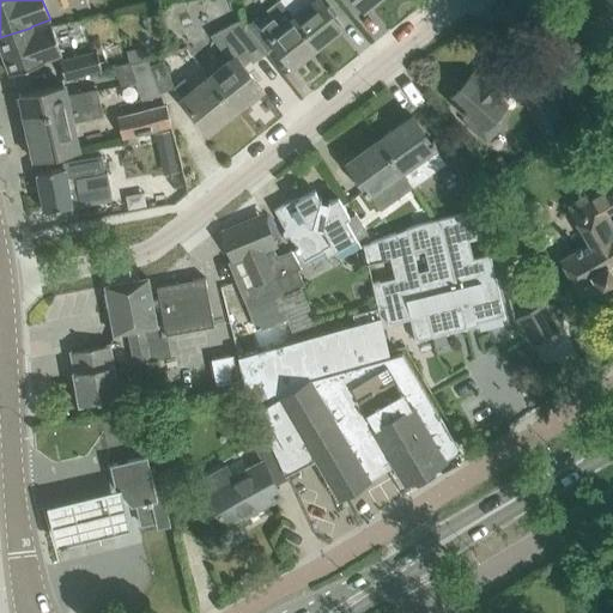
[(244,24),(247,31),(263,53),(274,44),(292,66),(316,47),(279,0),(278,0),(267,10),(271,14),(261,23),(256,18),(246,26),(244,24)]
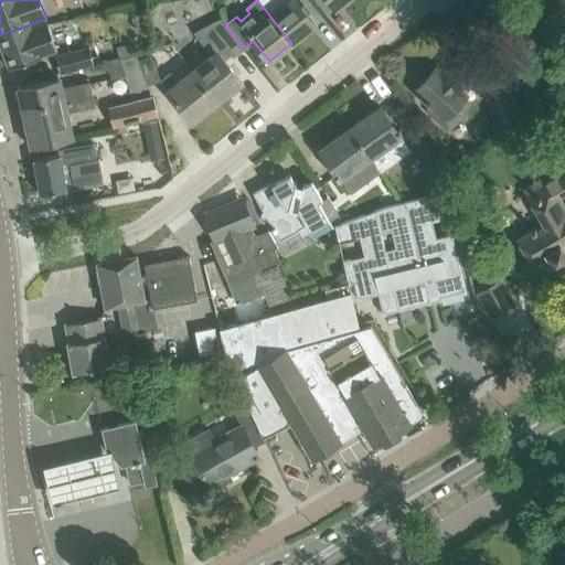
[(257,0),(291,43),(315,24),(294,0),(257,0)]
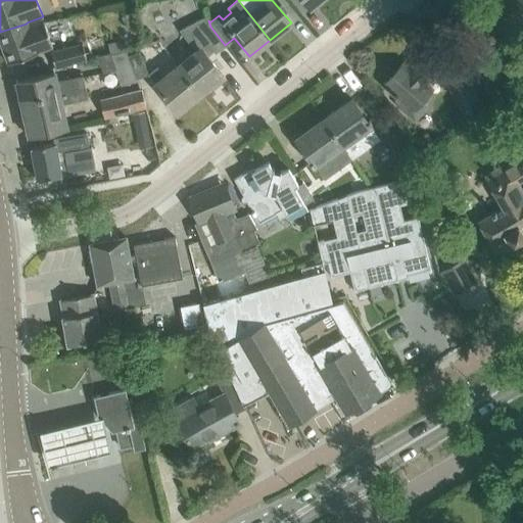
[(194,53),(178,66),(198,91),(210,82),(212,85),(223,77),(206,56),(212,51),(215,53),(225,45),(210,27),(208,20),(206,16),(177,32),(194,53)]
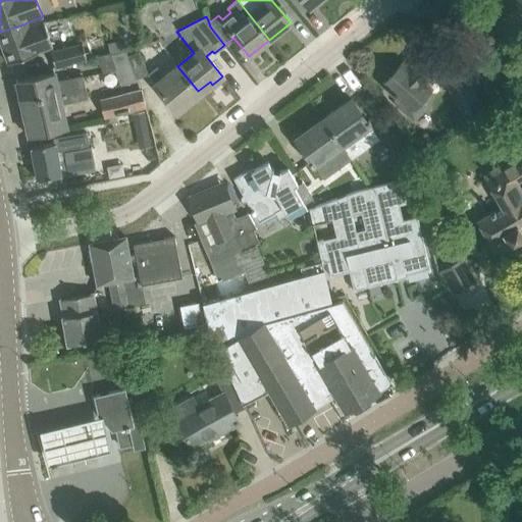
[(27,23),(0,32),(0,42),(7,63),(37,53),(37,52),(52,47),(43,20),(28,27),(27,23)]
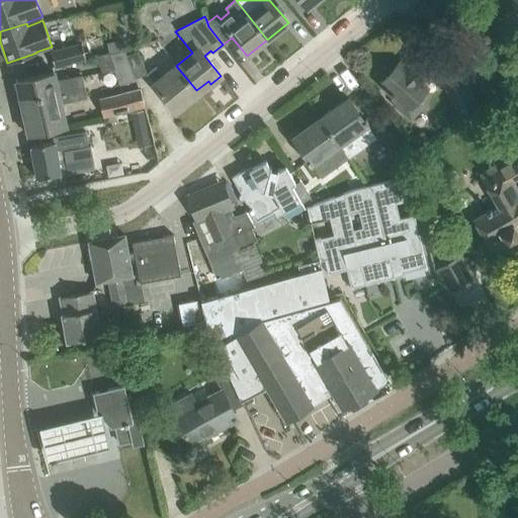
[(81,42),(50,51),(54,67),(85,59),(81,42)]
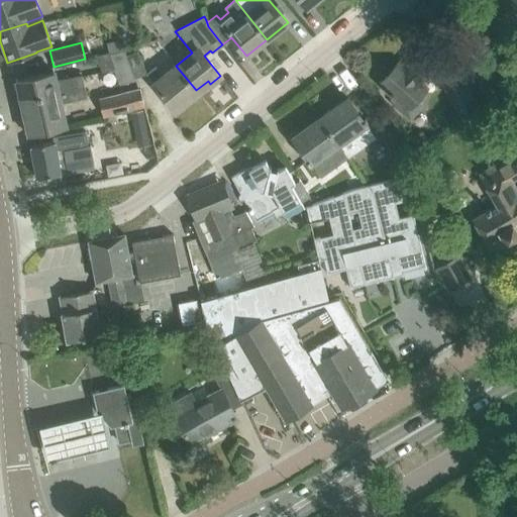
[(130,65),(126,55),(124,50),(109,56),(112,70),(130,65)]
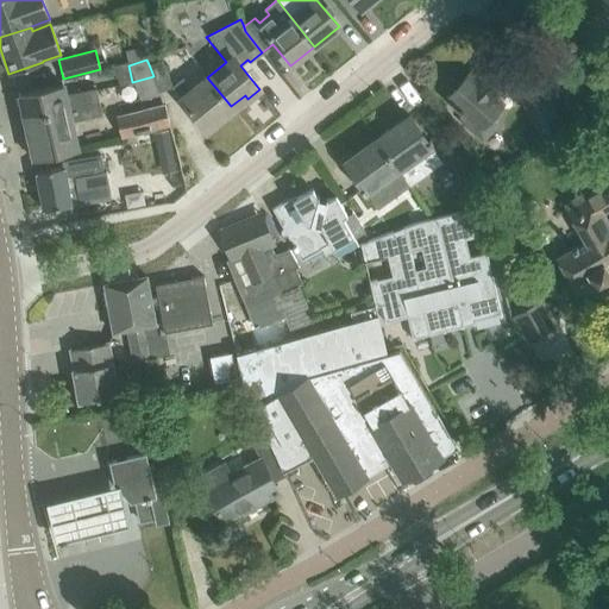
[(159,92),(173,87),(163,60),(149,64),(154,76),(159,92)]
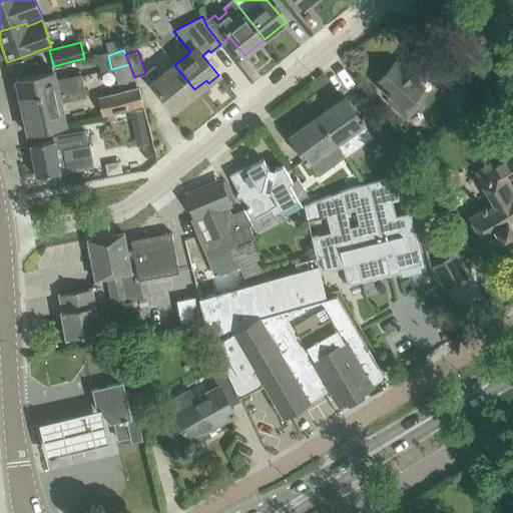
[(394,97),(390,102),(404,114),(415,102),(408,96),(419,84),(418,83),(432,66),(414,50),(399,67),(395,63),(377,82),(387,92),(386,93),(389,96),(390,94),(394,97)]
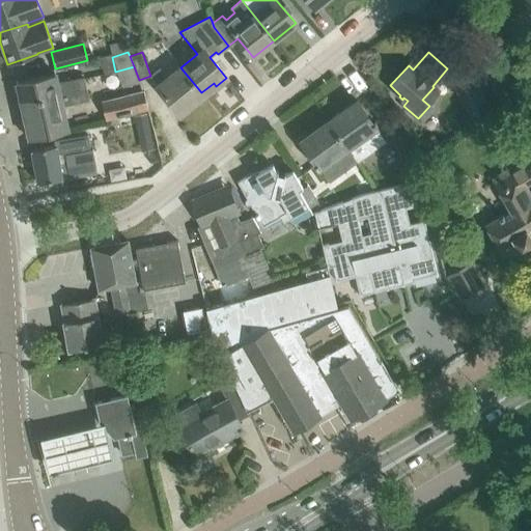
[(115,72),(120,90),(140,83),(139,80),(134,66),(115,72)]
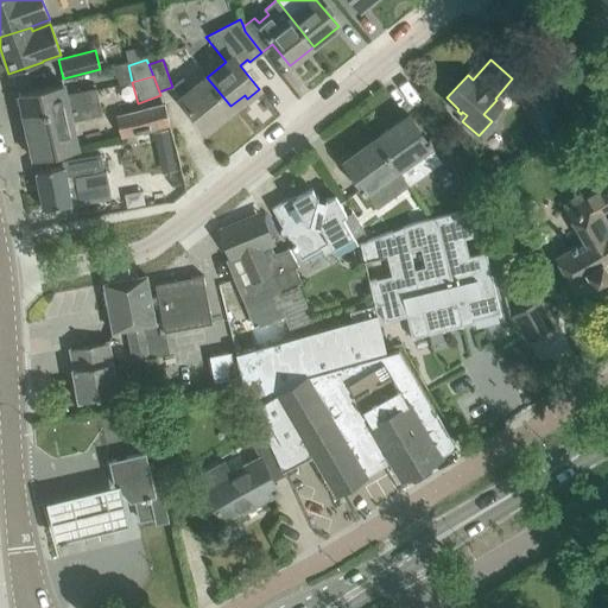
[(230,106),(207,77),(192,89),(183,77),(172,87),(207,130),(208,128),(206,126),(230,106)]
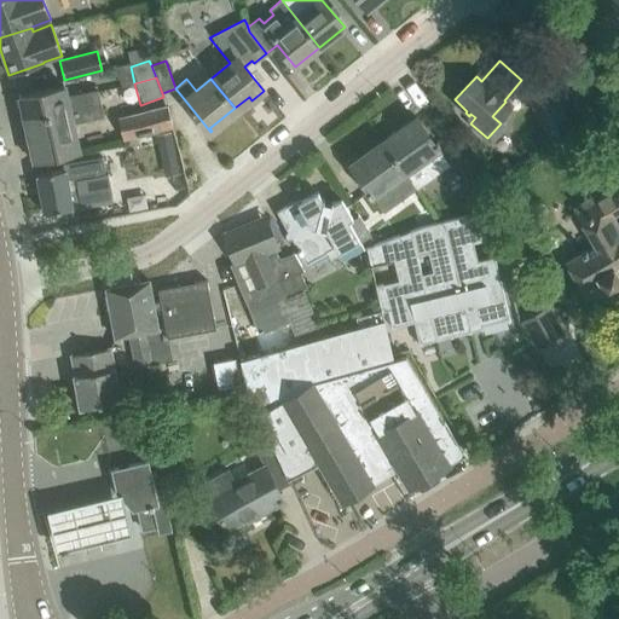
[(63,85),(19,94),(24,120),(100,103),(98,90),(67,97),(63,85)]
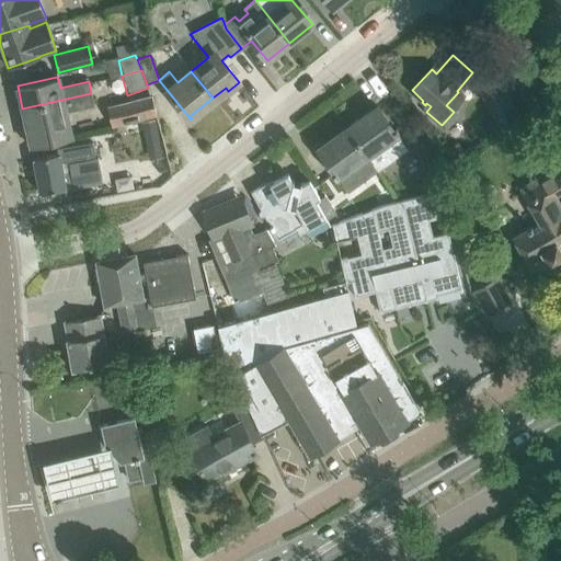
[(497,81),(481,89),(494,114),(510,106),(497,81)]
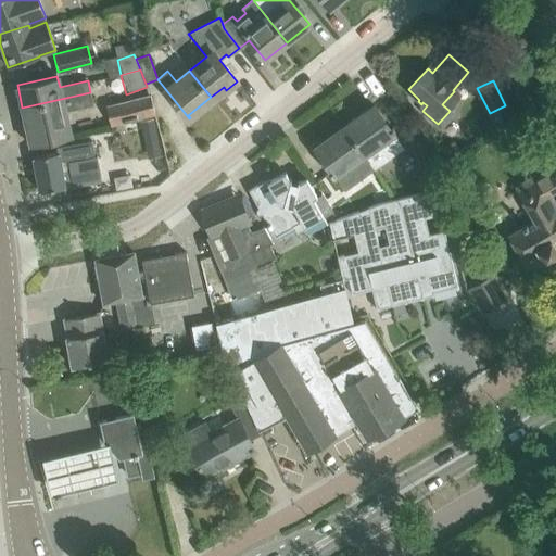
[(22,108),(30,146),(71,137),(65,111),(92,104),(90,92),(22,108)]
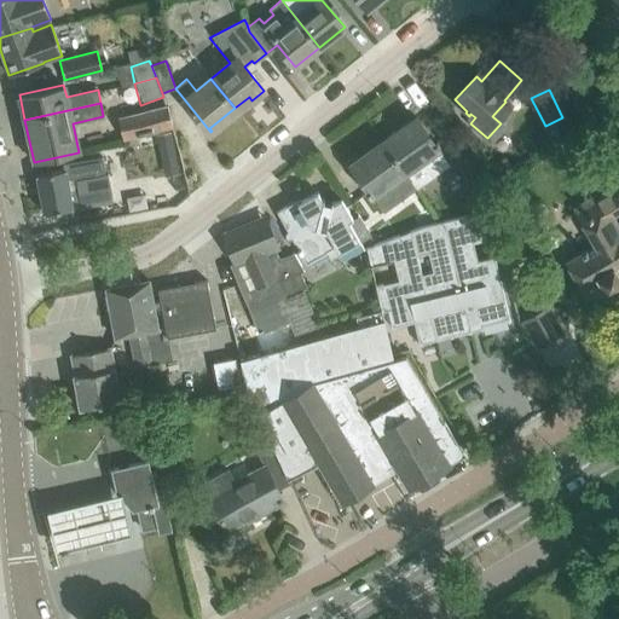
[(167,105),(117,117),(123,139),(172,127),(167,105)]
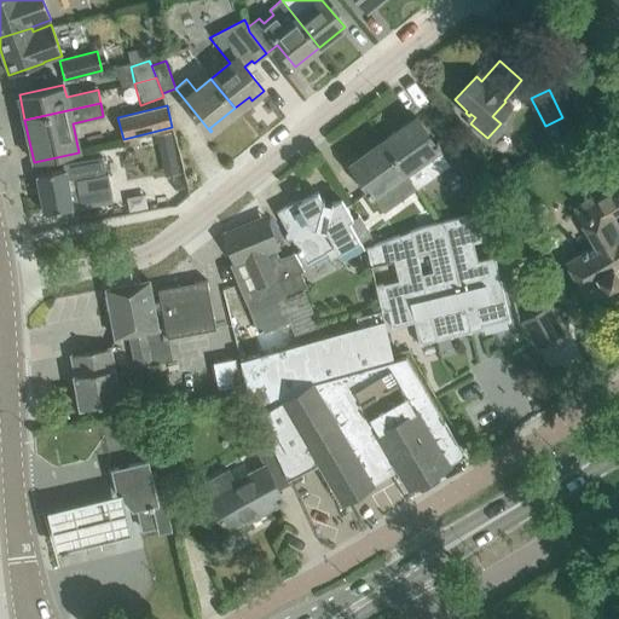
[(383,142),(405,172),(420,161),(432,178),(450,165),(417,119),(383,142)]
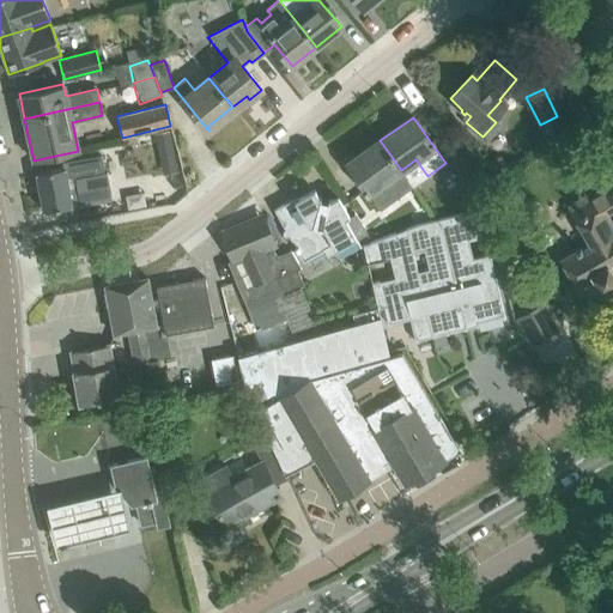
[(386,180),(401,170),(380,140),(347,164),(381,210),(398,196),(386,180)]
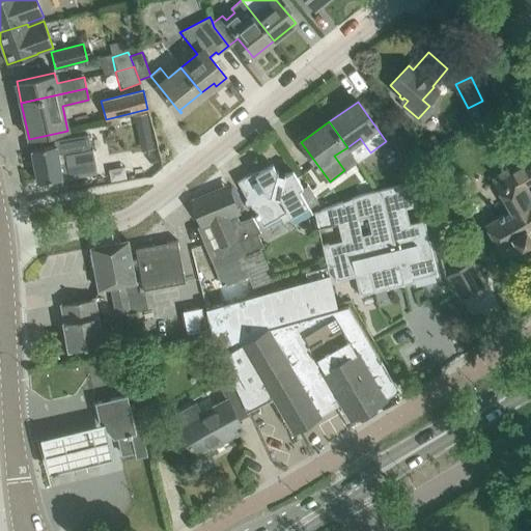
[(138,134),(127,136),(132,166),(143,164),(138,134)]
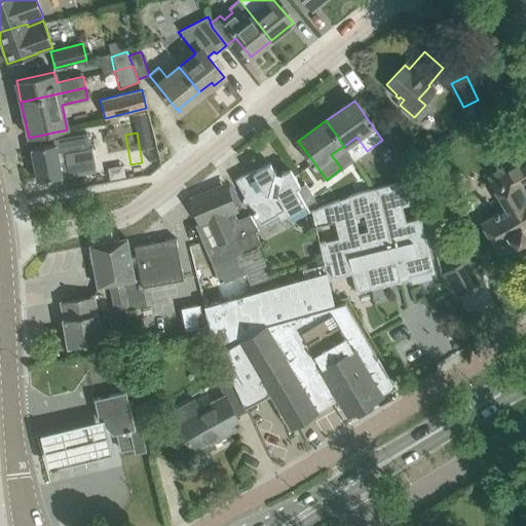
[(83,147),(57,152),(54,144),(31,148),(33,159),(39,158),(40,163),(59,160),(60,166),(86,161),(83,147)]
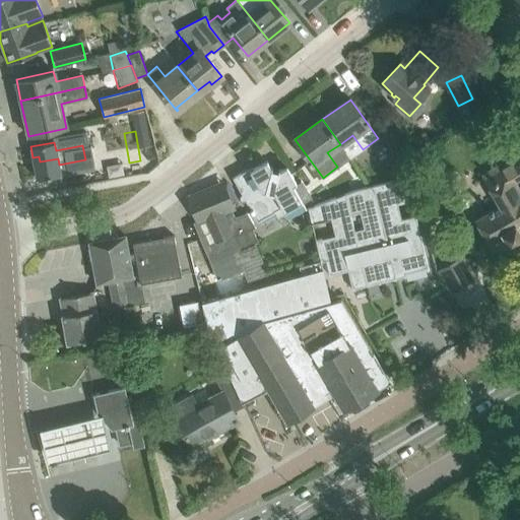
[(503,237),(508,245),(509,247),(519,240),(519,231),(516,223),(519,220),(519,192),(513,181),(519,177),(519,151),(478,175),(499,204),(475,219),(490,245),(503,237)]
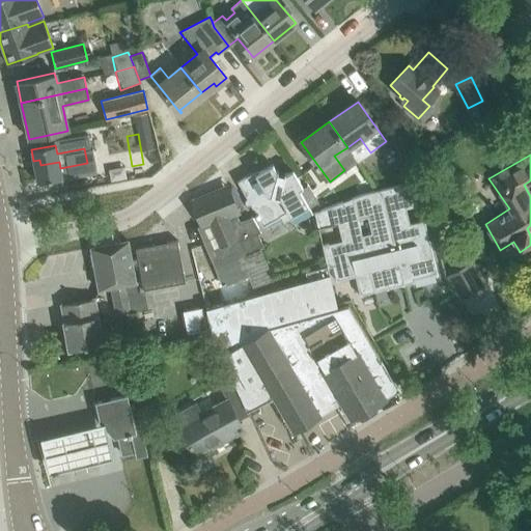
[(413,158),(403,161),(407,172),(416,170),(413,158)]
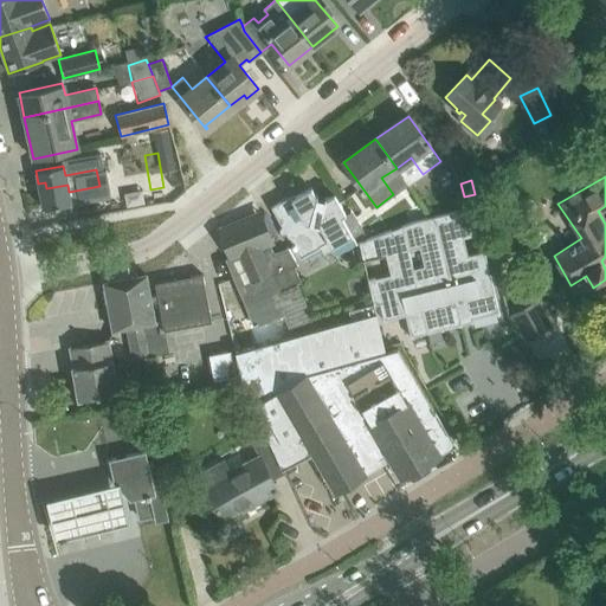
[(43,210),(102,198),(100,186),(69,192),(68,185),(46,188),(45,182),(38,184),(43,210)]
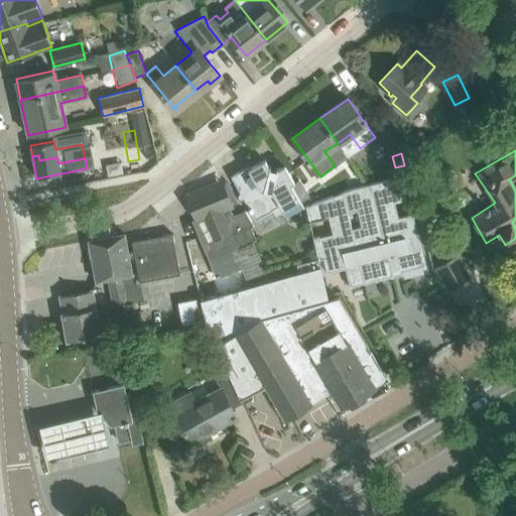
[(278,168),(274,167),(268,165),(264,159),(251,167),(250,165),(231,176),(240,192),(239,192),(239,194),(238,194),(238,195),(238,196),(238,197),(238,198),(239,199),(239,200),(240,200),(241,200),(242,200),(243,200),(255,220),(272,210),(275,217),(282,213),(281,211),(290,206),(299,201),(290,184),(293,182),(284,165),(278,168)]
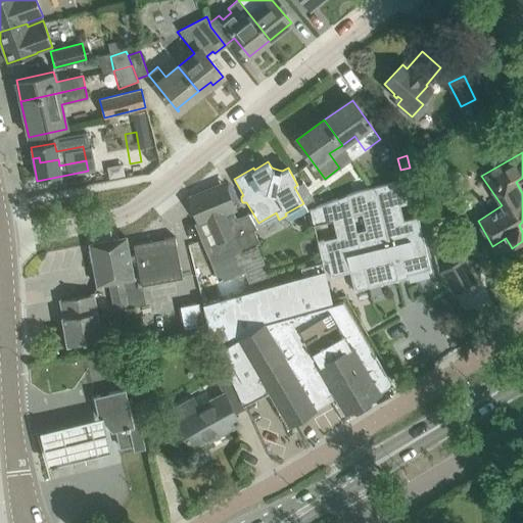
[(315,207),(324,246),(331,277),(349,272),(354,291),(408,279),(407,274),(428,269),(428,270),(431,270),(409,179),(357,190),(315,207)]
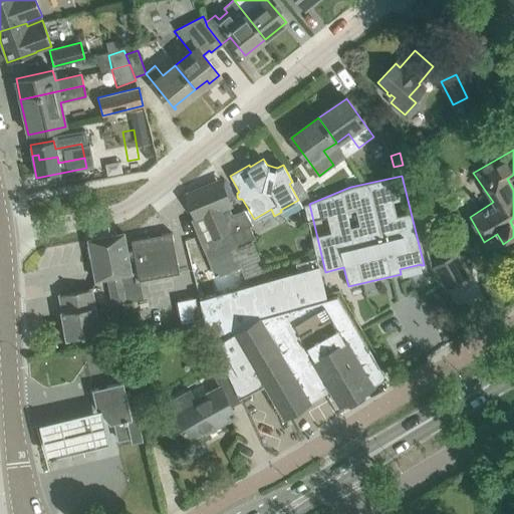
[(193,220),(202,242),(216,275),(241,264),(246,275),(262,269),(251,241),(250,240),(235,247),(233,242),(221,213),(220,210),(230,206),(222,188),(196,198),(203,216),(193,220)]
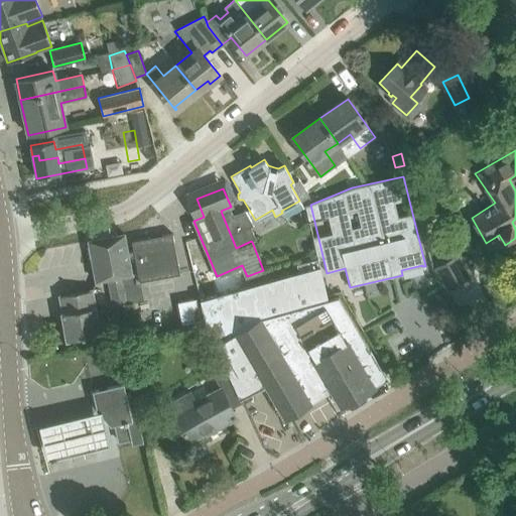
[(222,214),(234,243),(236,248),(251,241),(252,242),(256,240),(250,227),(253,226),(245,211),(232,216),(230,211),(222,214)]
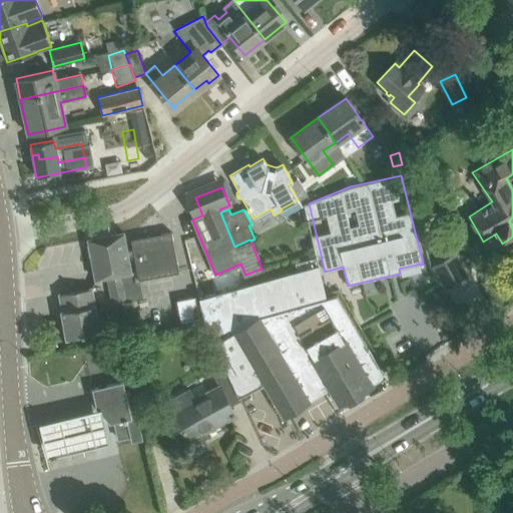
[(87,238),(88,241),(95,280),(106,278),(108,287),(112,305),(126,303),(144,299),(140,282),(133,284),(129,265),(135,264),(138,281),(179,274),(173,241),(171,231),(130,239),(131,241),(132,249),(126,250),(125,241),(123,232),(87,238)]
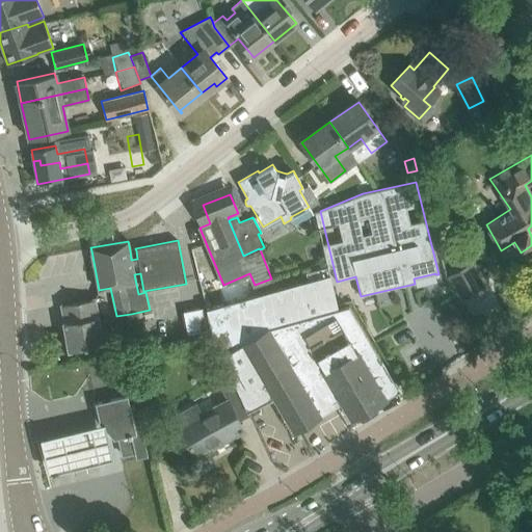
[(351,417),(398,390),(381,362),(348,306),(338,309),(330,275),(207,310),(212,335),(232,377),(240,395),(247,410),(249,409),(274,396),(294,429),(342,400),(351,417)]
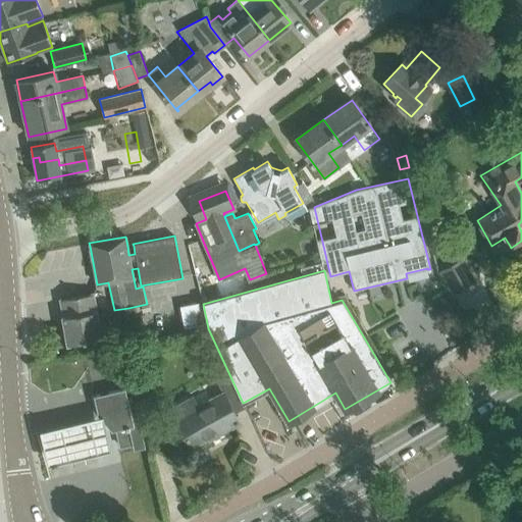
[(94,293),(59,299),(63,316),(62,316),(67,344),(102,337),(94,293)]
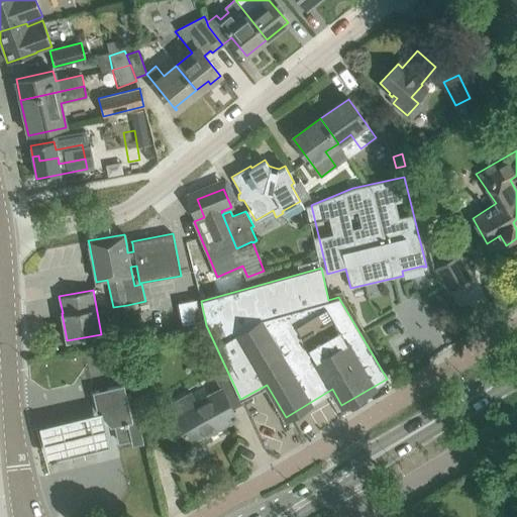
[(183,325),(201,322),(197,303),(180,306),(183,325)]
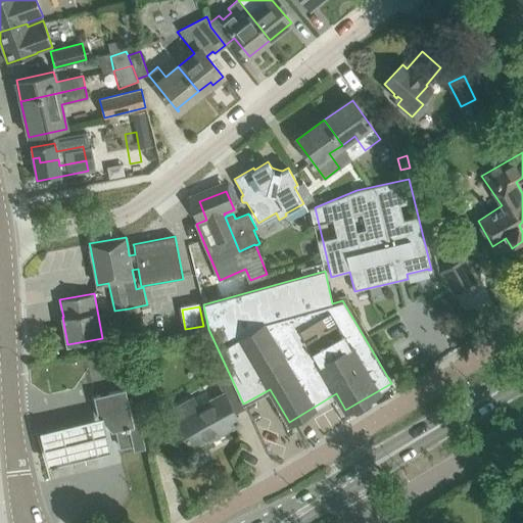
[(170,409),(176,420),(191,447),(209,437),(210,439),(239,423),(224,394),(236,388),(228,371),(215,377),(222,394),(200,406),(195,395),(170,409)]
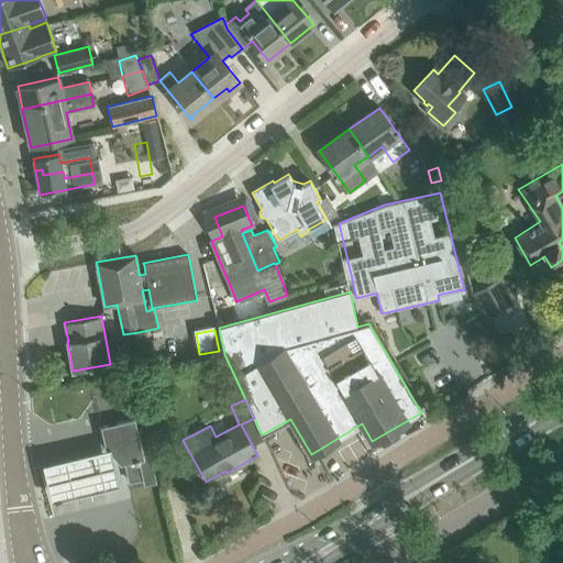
[(106,448),(107,449),(120,463),(120,464),(125,463),(131,483),(154,477),(155,483),(156,482),(148,448),(142,449),(134,418),(100,427),(106,448)]
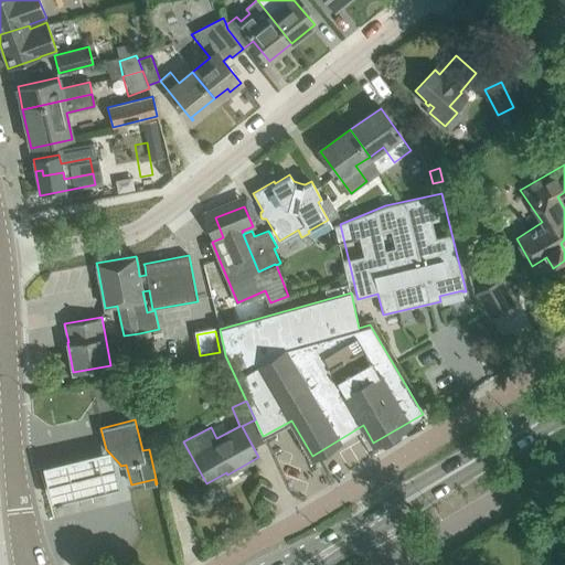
[(43,472),(51,509),(120,492),(112,456),(43,472)]
